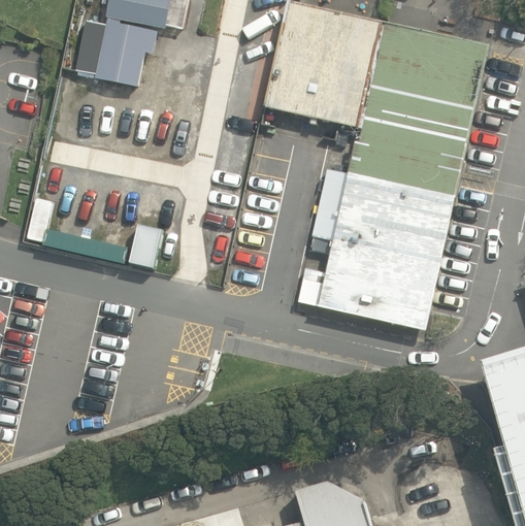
[(107,0),(104,18),(106,18),(95,74),(94,78),(137,88),(139,78),(144,52),(153,54),(157,28),(163,29),(168,0),(175,0),(107,0)]
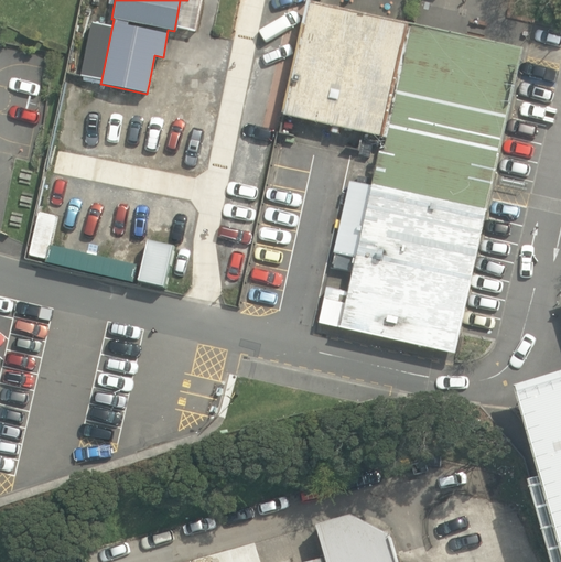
[(310,3),(282,114),(386,136),(408,23),(310,3)]
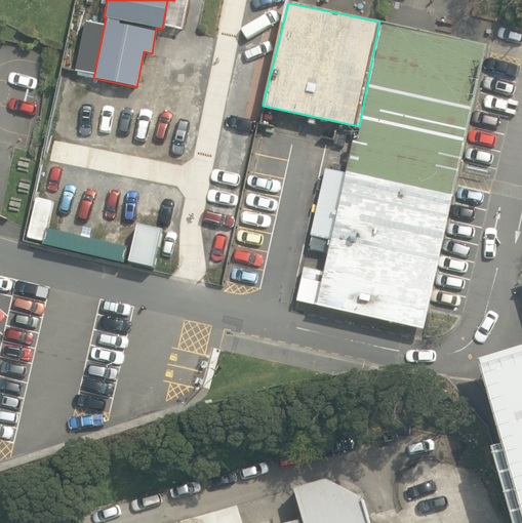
[(481,44),(379,22),(359,126),(356,142),(351,142),(345,170),(446,194),(453,196),(458,176),(487,45),(481,44)]
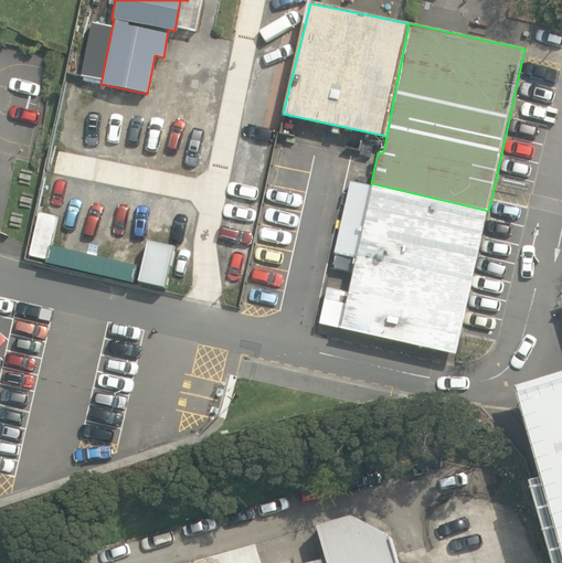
[(480,209),(371,183),(350,179),(332,253),(335,253),(331,268),(351,272),(348,291),(327,287),(318,324),(447,352),(455,354),(460,331),(488,211),(480,209)]
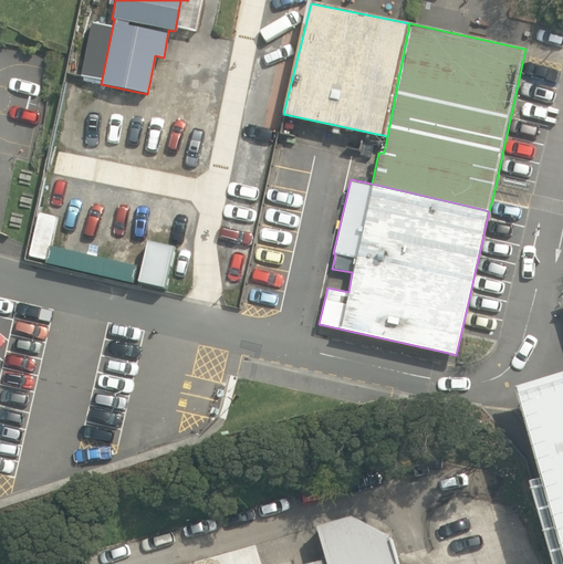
[(31,257),(164,288),(173,244),(41,213),(31,257)]
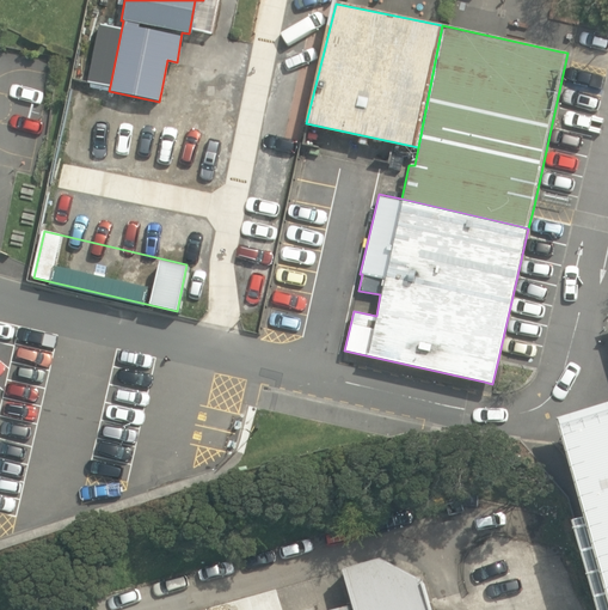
[(607,396),(554,413),(607,595),(607,396)]
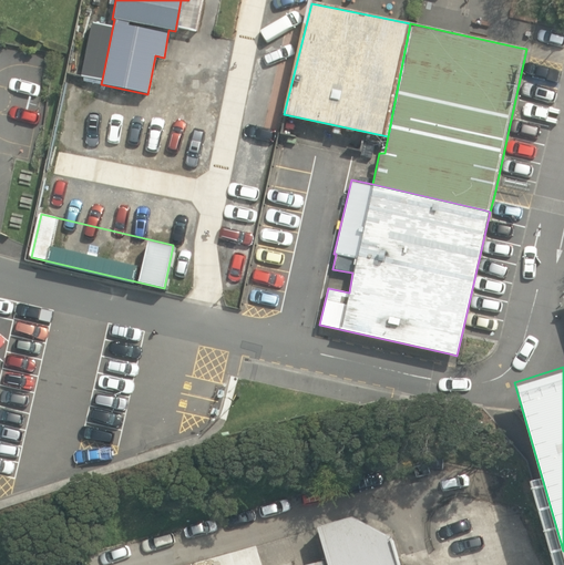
[(329,564),(399,564),(392,535),(351,515),(318,525),(328,557),(329,564)]
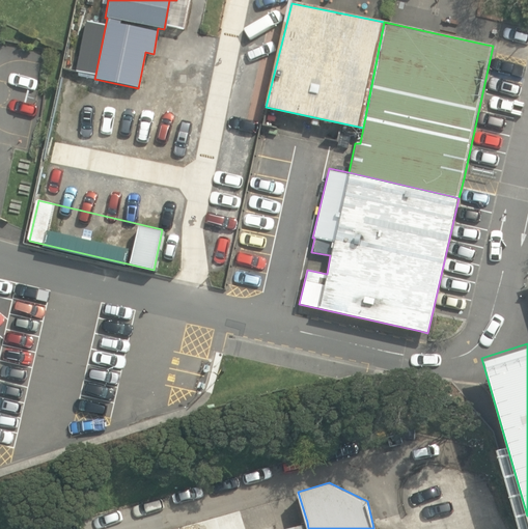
All buildings are outlined.
